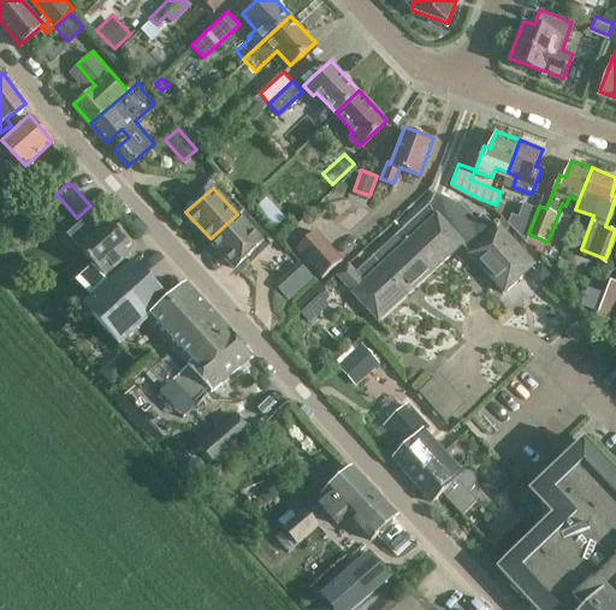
[(505,291),(520,278),(534,265),(533,264),(534,261),(519,244),(496,221),(493,224),(483,212),(475,218),(457,199),(456,200),(436,189),(430,200),(355,270),(348,262),(338,272),(354,289),(353,290),(379,318),(462,241),(469,250),(468,252),(505,291)]
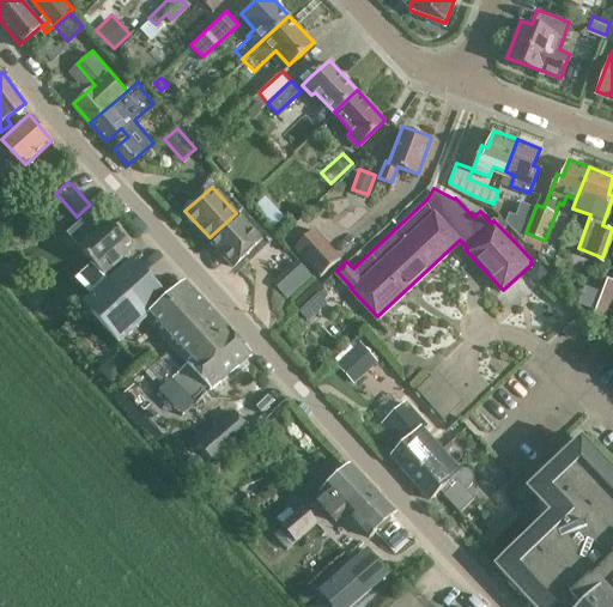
[(498,192),(493,206),(511,213),(517,199),(498,192)]
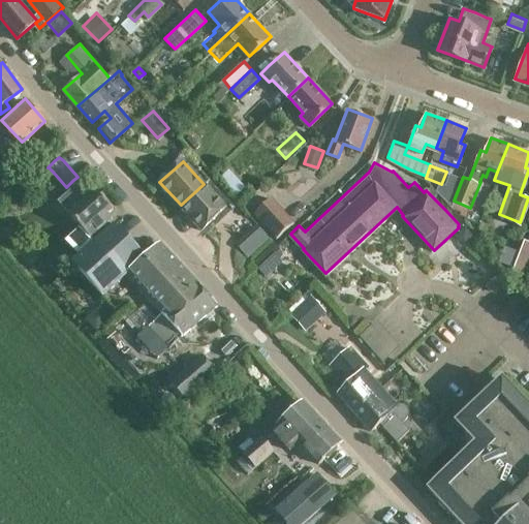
[(237,176),(227,185),(236,194),(246,185),(237,176)]
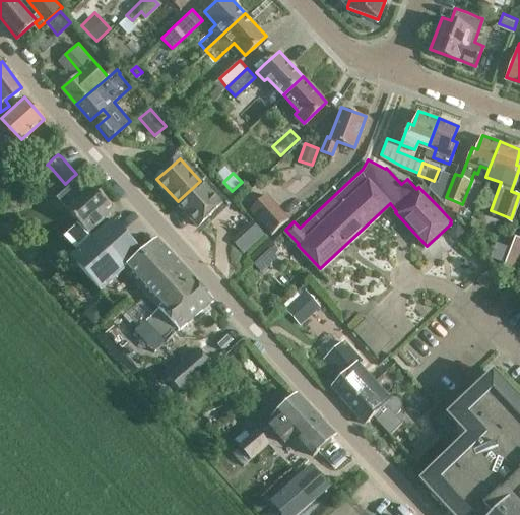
[(200,181),(178,201),(198,224),(220,203),(200,181)]
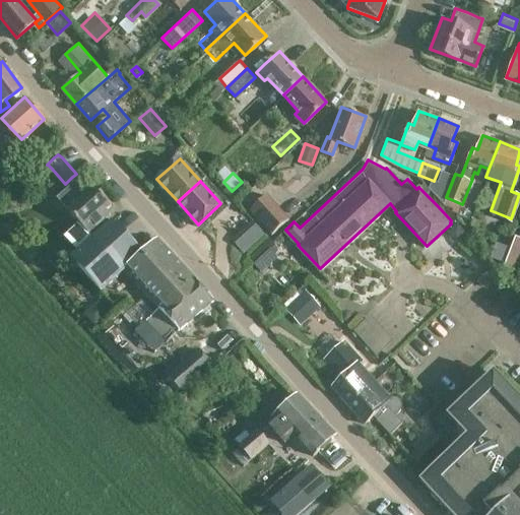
[(93,184),(79,198),(68,207),(89,231),(107,214),(111,211),(107,207),(112,203),(93,184)]
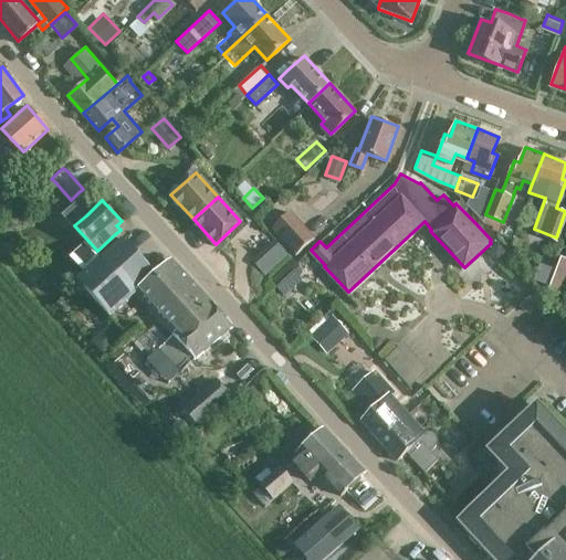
[(290,209),(289,211),(272,225),(295,252),(314,236),(290,209)]
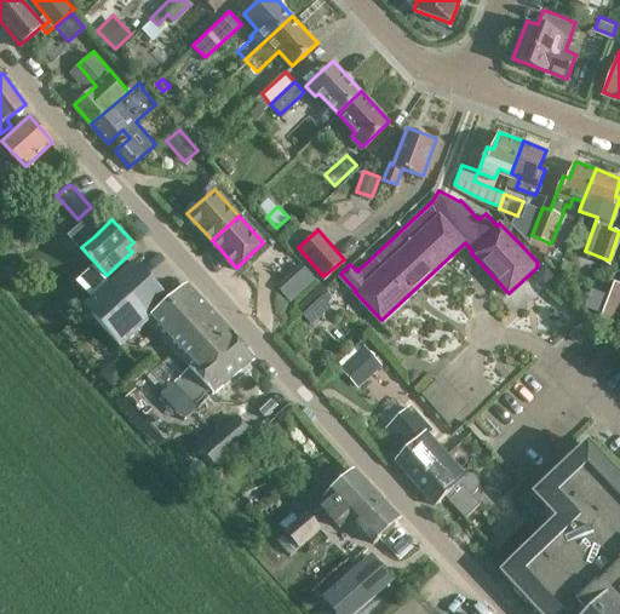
[(132,260),(85,305),(121,344),(149,317),(191,365),(199,357),(195,354),(199,350),(199,349),(227,323),(188,282),(168,300),(132,260)]
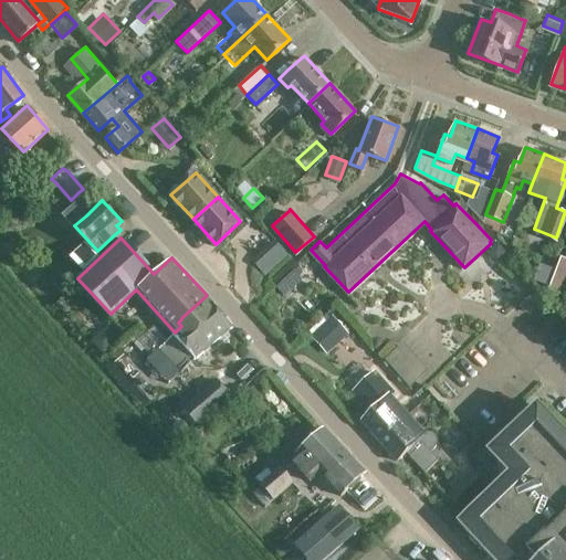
[(274,238),(251,256),(254,260),(264,272),(266,271),(286,253),(274,238)]
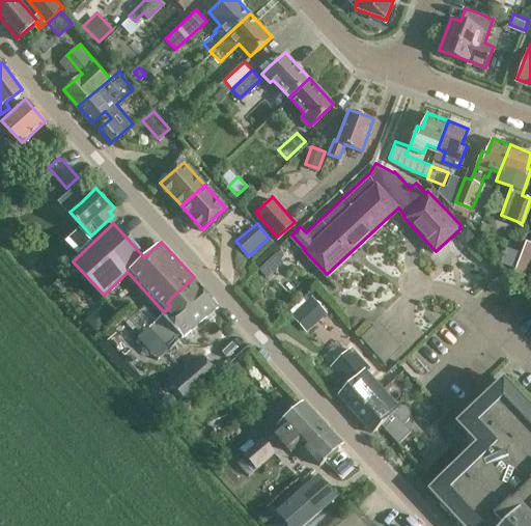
[(467,225),(457,234),(466,243),(475,234),(467,225)]
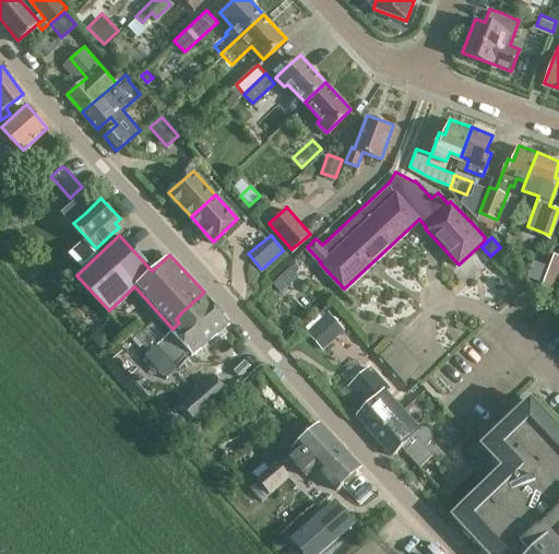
[(540,285),(558,292),(558,254),(554,252),(540,285)]
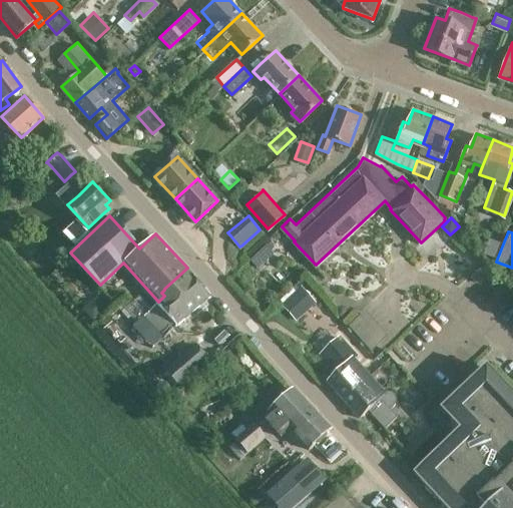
[(266,233),(261,237),(270,248),(275,243),(266,233)]
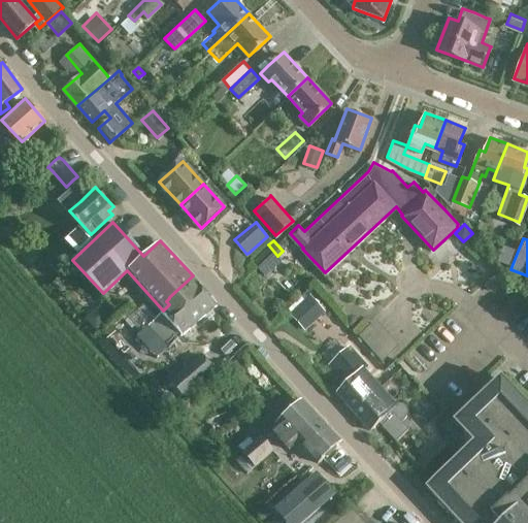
[(268,244),(253,258),(266,272),(282,260),(277,256),(268,244)]
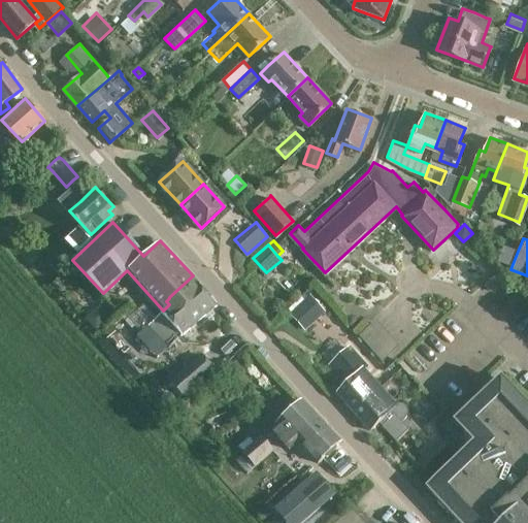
[(166,301),(169,304),(163,311),(184,332),(217,301),(193,275),(169,297),(169,298),(166,301)]
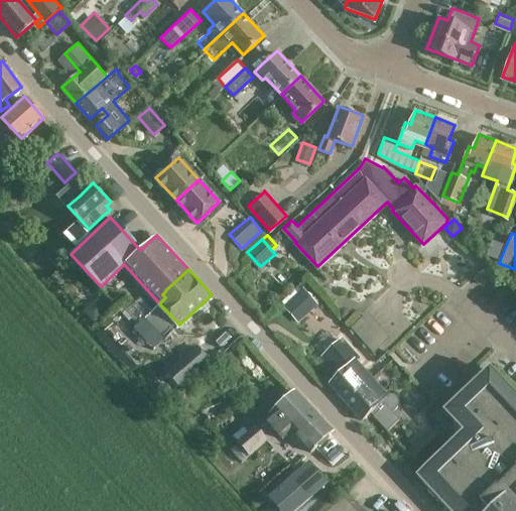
[(287,284),(279,291),(283,295),(291,288),(287,284)]
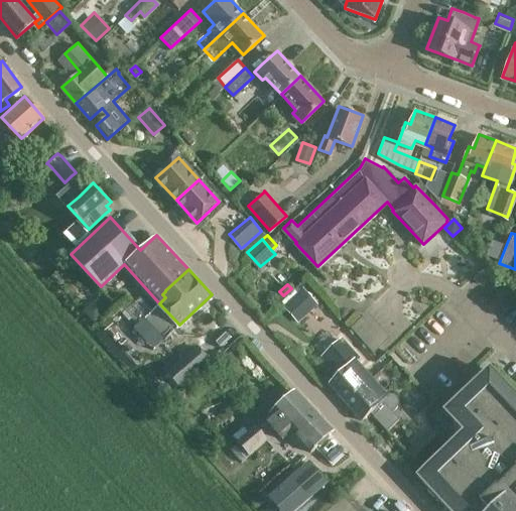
[(284,302),(299,320),(316,303),(313,300),(318,295),(309,286),(305,290),(303,287),(284,302)]
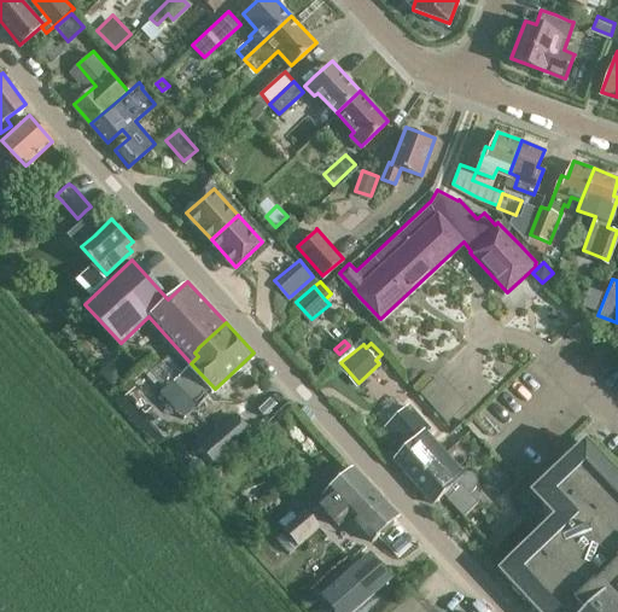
[(118,353),(100,371),(112,383),(130,366),(118,353)]
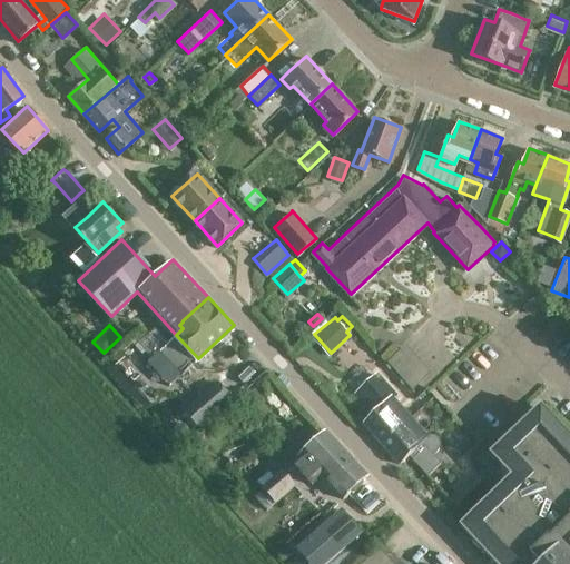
[(170,342),(154,325),(139,340),(155,356),(161,350),(180,370),(192,358),(173,338),(170,342)]
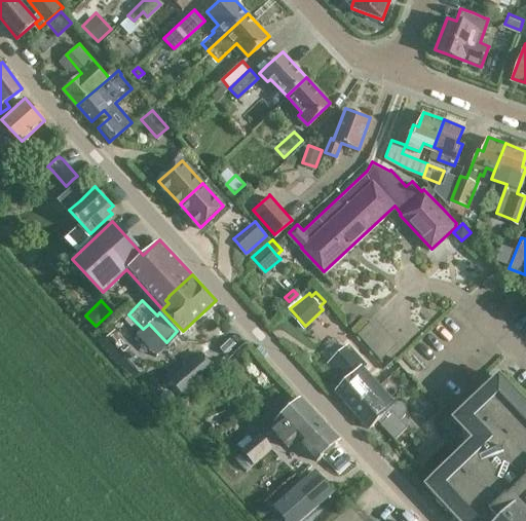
[(346,313),(344,318),(346,322),(351,324),(355,322),(357,318),(354,312),(350,311),(346,313)]
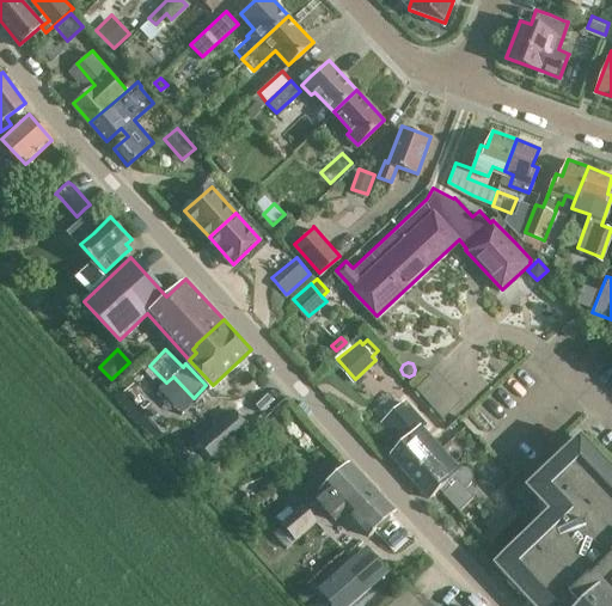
[(403,444),(391,454),(410,475),(441,446),(423,426),(427,423),(405,399),(383,421),(403,444)]
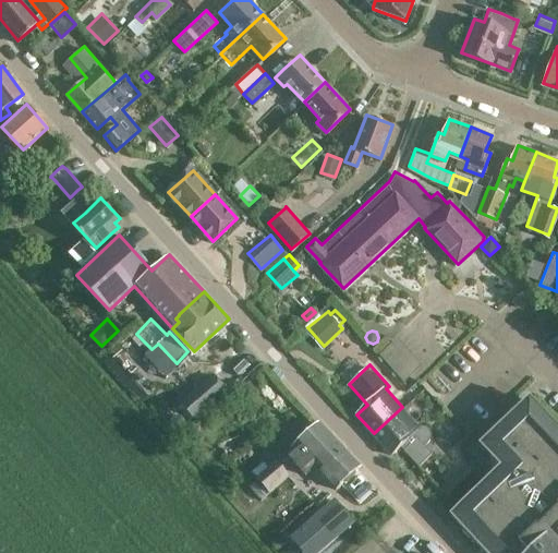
[(195,421),(230,389),(213,371),(178,403),(195,421)]
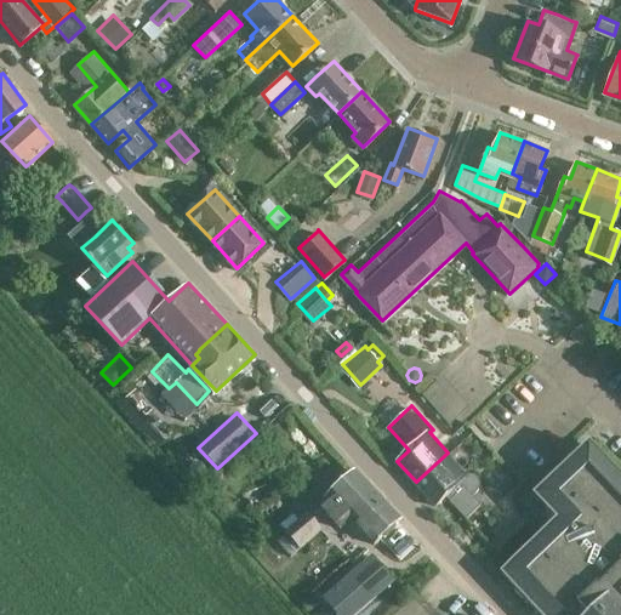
[(277,419),(266,430),(279,445),(291,434),(277,419)]
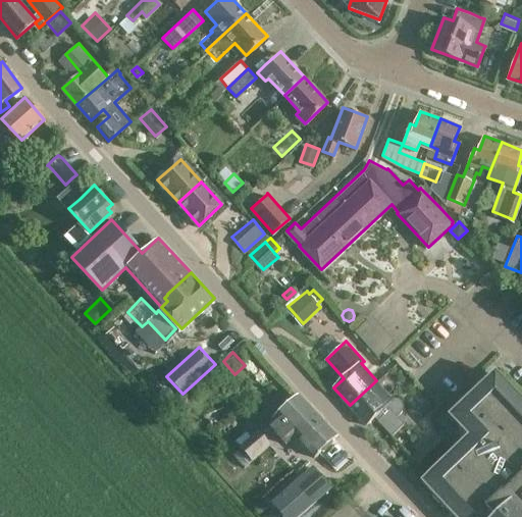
[(497,373),(494,371),(448,416),(472,442),(463,450),(458,446),(420,481),(422,483),(427,477),(435,485),(429,490),(440,503),(441,502),(444,504),(442,504),(445,506),(450,501),(457,509),(452,514),(454,516),(521,516),(521,402),(518,406),(511,399),(516,394),(515,392),(514,393),(512,391),(513,391),(503,379),(498,384),(491,378),(497,373)]
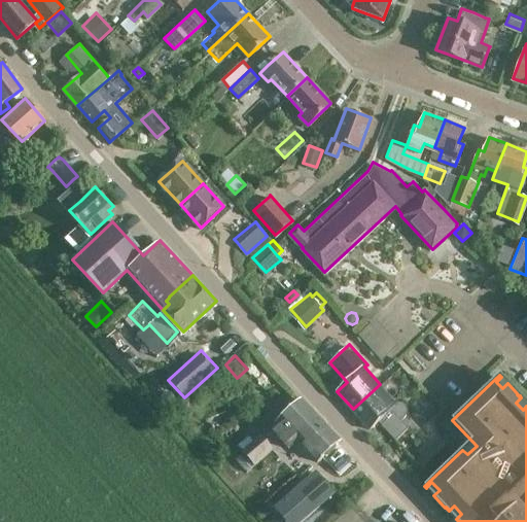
[(378,418),(382,423),(382,424),(390,432),(403,420),(401,419),(405,416),(407,413),(408,410),(407,406),(405,403),(401,401),(398,401),(395,402),(380,384),(353,409),(370,427),(378,418)]
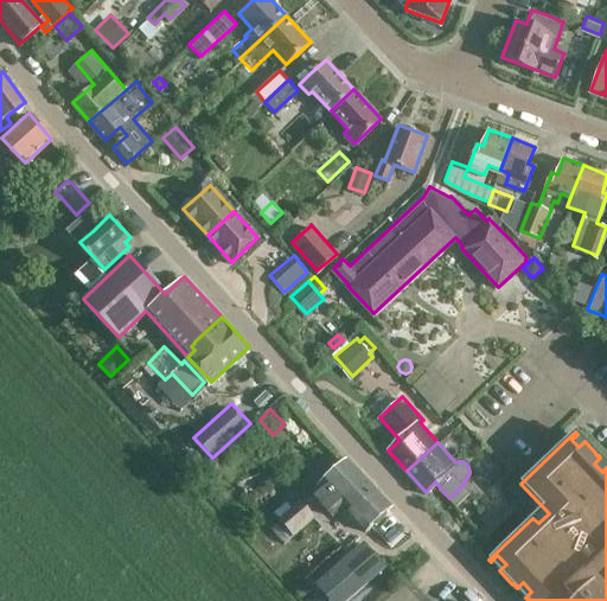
[(313,451),(302,460),(311,468),(320,459),(313,451)]
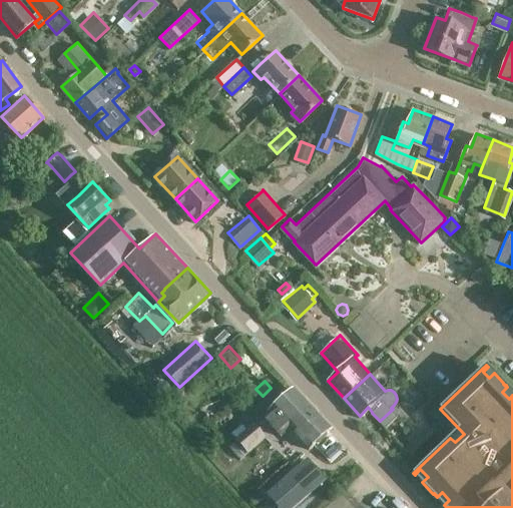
[(294,387),(279,400),(264,415),(283,435),(290,428),(313,406),(294,387)]
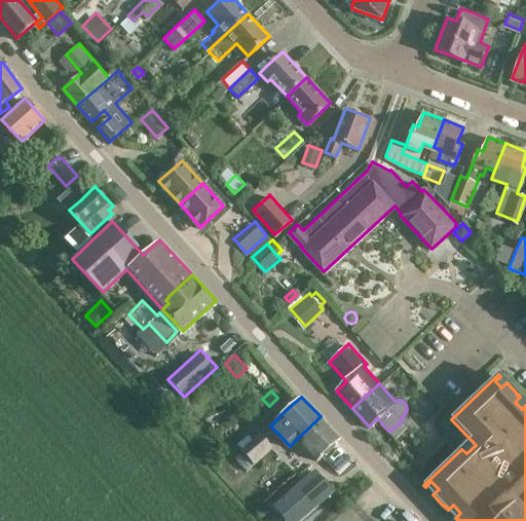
[(321,416),(297,439),(316,458),(339,437),(321,416)]
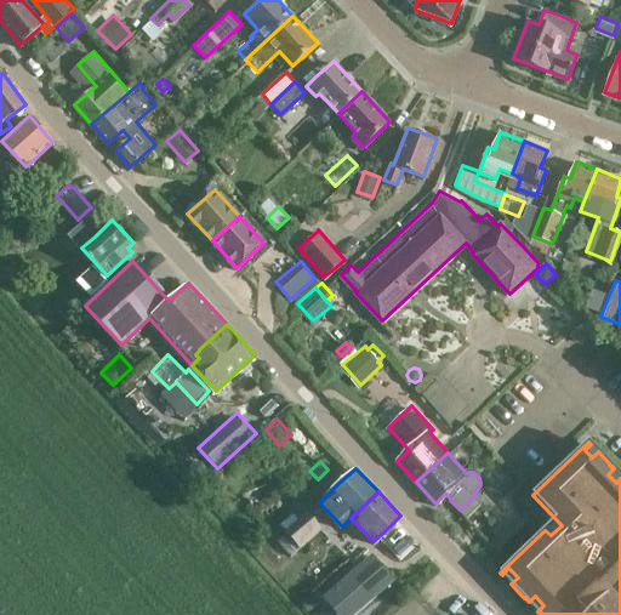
[(300,546),(322,527),(307,510),(298,518),(286,530),(300,546)]
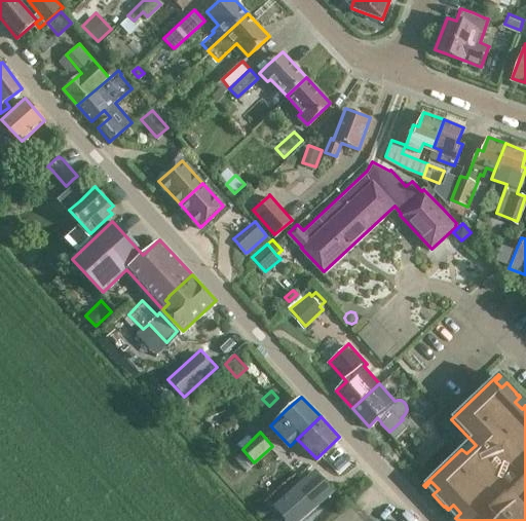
[(428,471),(447,455),(440,446),(434,451),(427,445),(415,455),(428,471)]
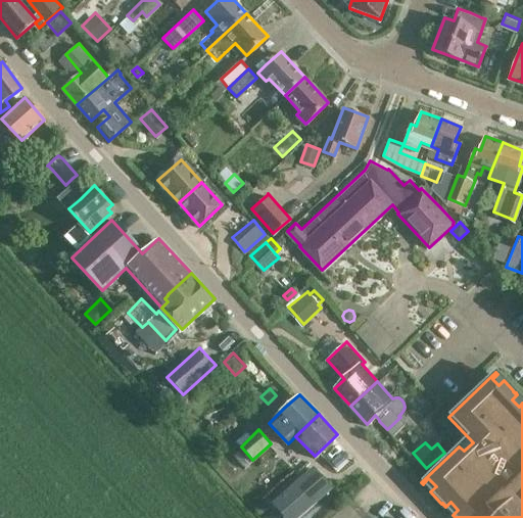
[(240,446),(233,453),(244,466),(251,460),(240,446)]
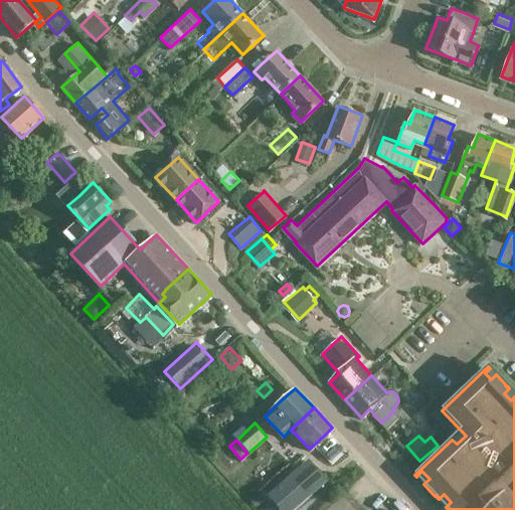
[(293,471),(279,484),(298,506),(327,479),(308,458),(293,471)]
